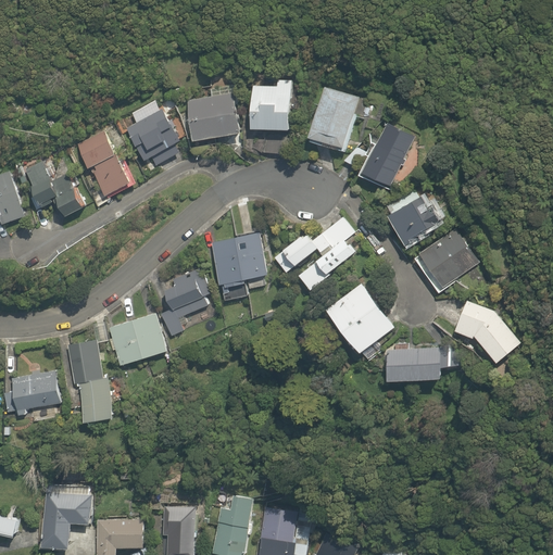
[(263,153),(289,154),(291,129),(288,129),(291,80),(276,80),(276,87),(252,86),(250,128),(265,129),(263,153)]
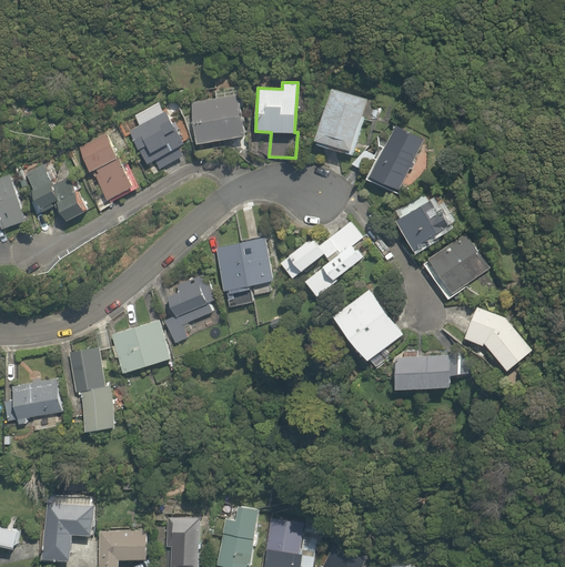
[(190,103),(198,144),(245,135),(239,98),(242,98),(240,87),(214,91),(215,99),(190,103)]
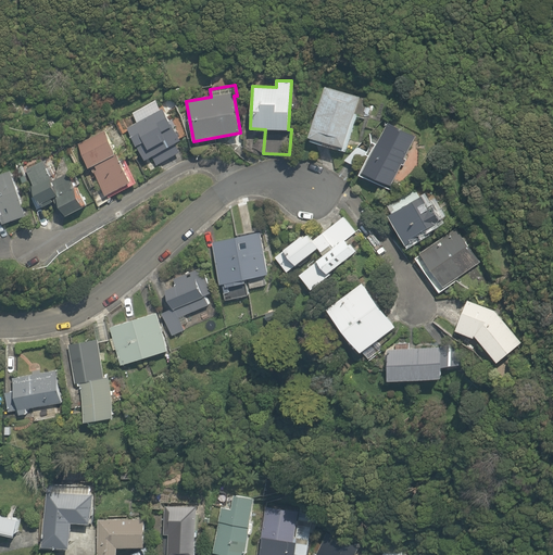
[(323,146),(338,150),(339,147),(343,148),(359,98),(323,87),(309,137),(324,141),(323,146)]
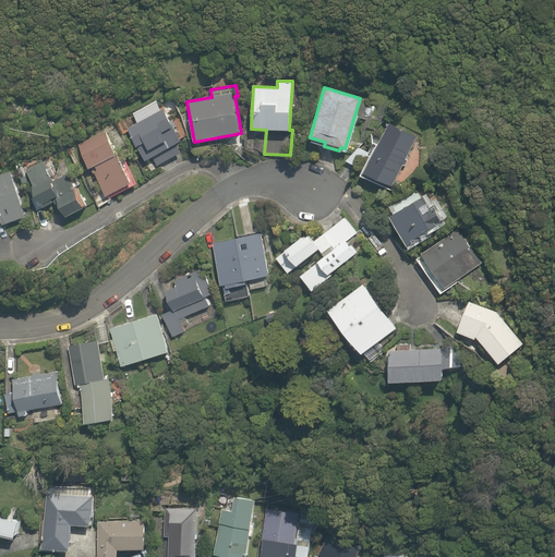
[(151,158),(156,167),(179,154),(175,145),(180,142),(161,109),(127,129),(145,161),(151,158)]
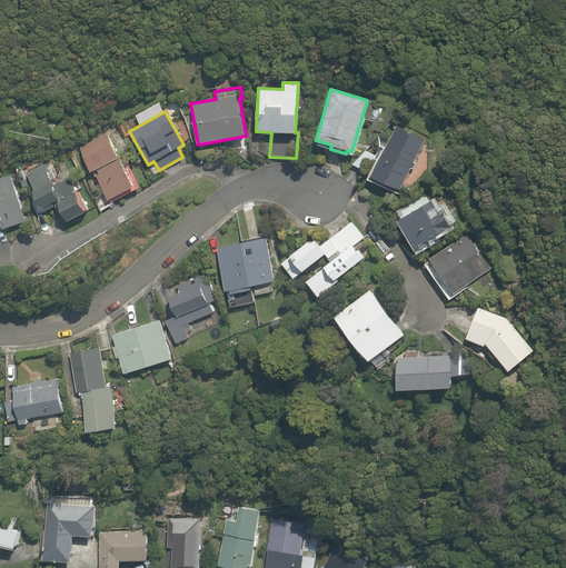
[(370,176),(399,190),(410,169),(411,170),(415,163),(413,162),(424,140),(396,126),(370,176)]
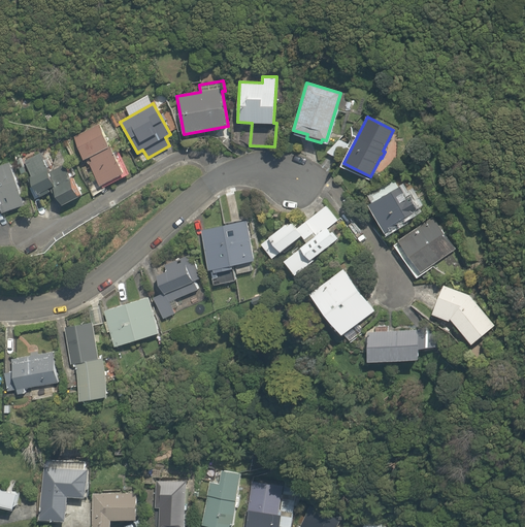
[(86,184),(92,197),(105,190),(102,185),(125,173),(110,144),(109,145),(98,124),(72,137),(85,160),(88,164),(89,163),(96,176),(93,177),(94,179),(86,184)]
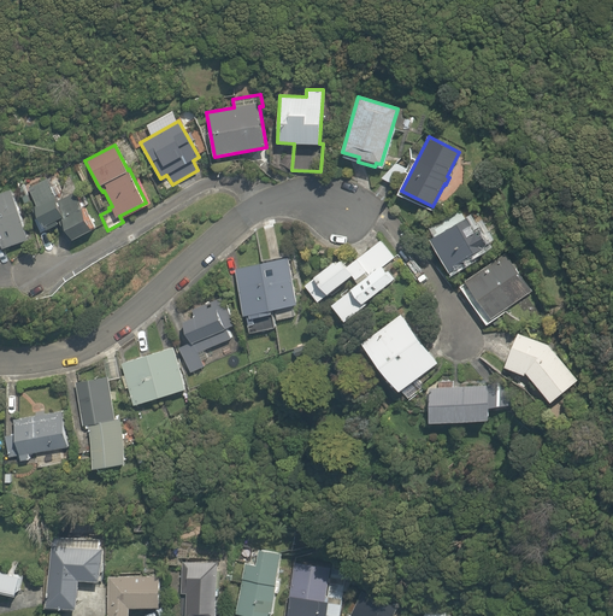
[(379,179),(395,187),(404,170),(394,164),(379,179)]
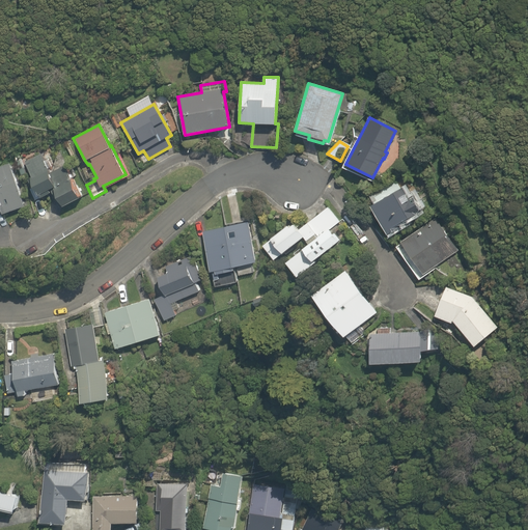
[(50,189),(59,207),(63,205),(63,206),(80,197),(64,166),(49,173),(39,154),(24,162),(31,177),(27,179),(30,186),(33,185),(40,198),(50,193),(49,190),(50,189)]
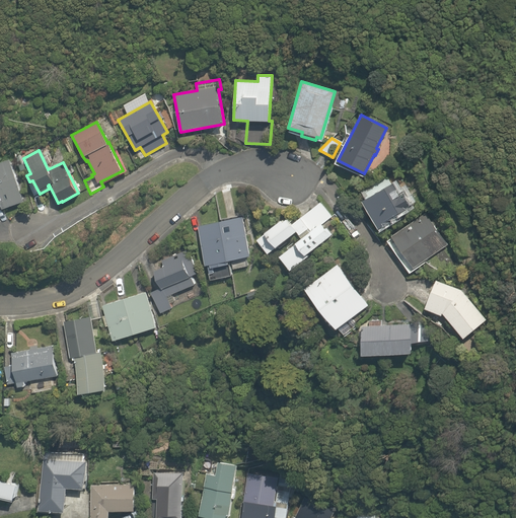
[(0,203),(2,209),(23,202),(8,160),(0,162),(0,203)]
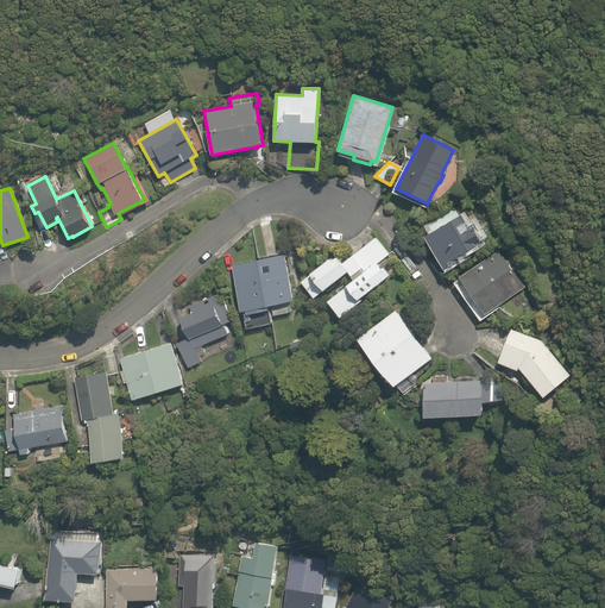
[(424,236),(445,268),(459,259),(458,256),(483,240),(473,225),(467,229),(459,215),(453,219),(424,236)]
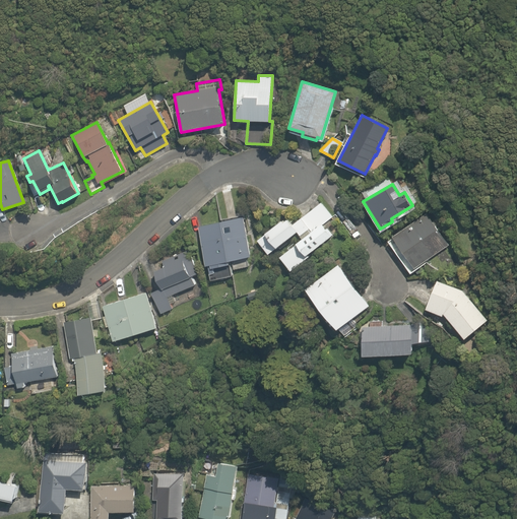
[(279,257),(291,271),(308,257),(306,255),(330,236),(321,225),(330,218),(319,203),(292,224),(287,219),(283,222),(281,220),(257,240),(268,254),(297,232),(302,239),(279,257)]
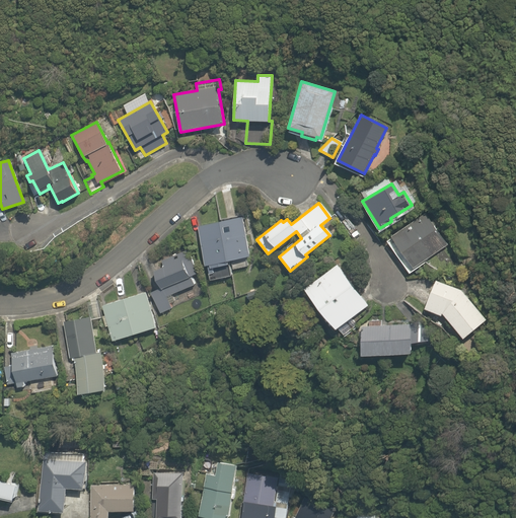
[(391,235),(414,268),(446,245),(424,214),(391,235)]
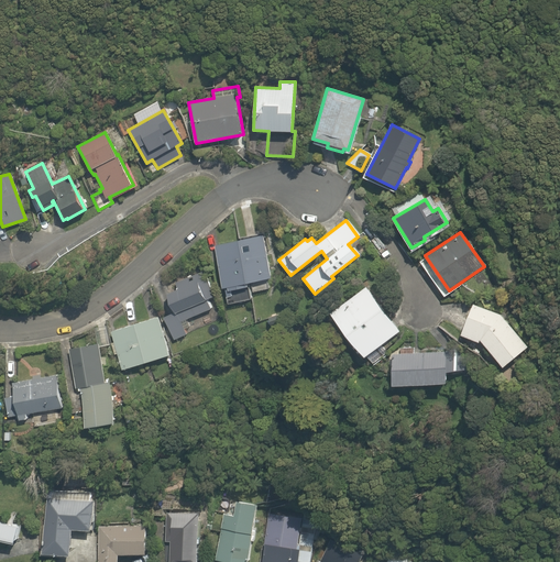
[(213,245),(222,288),(271,278),(262,235),(213,245)]
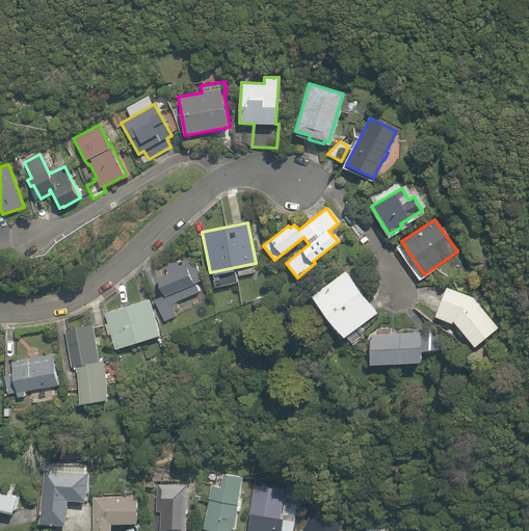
[(154,299),(163,321),(175,317),(169,304),(199,292),(194,283),(202,281),(191,256),(164,267),(166,272),(158,276),(165,294),(154,299)]
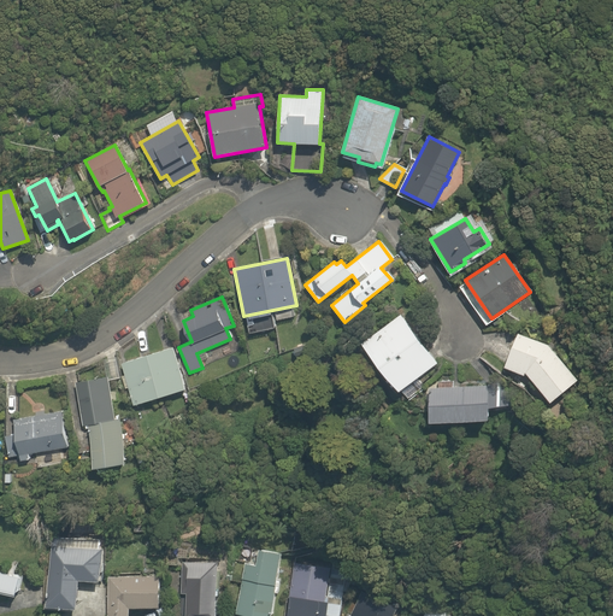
[(364,341),(400,389),(436,363),(399,315),(364,341)]
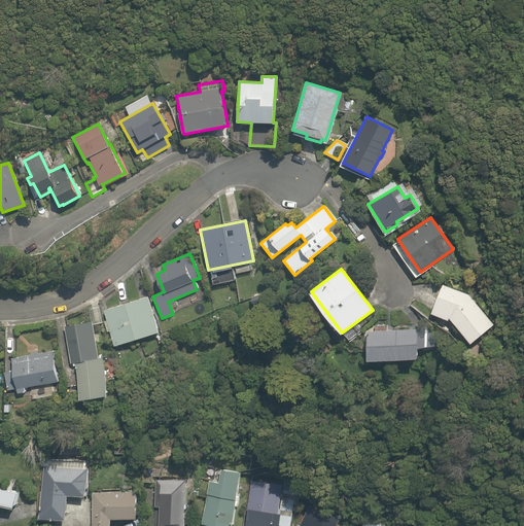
[(449,318),(470,344),(492,324),(467,294),(443,284),(430,313),(447,320),(449,318)]
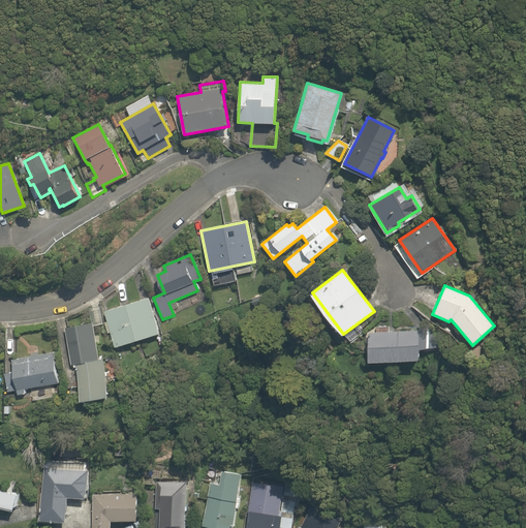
[(111,332),(115,347),(159,333),(148,298),(103,312),(106,321),(103,322),(106,333),(111,332)]
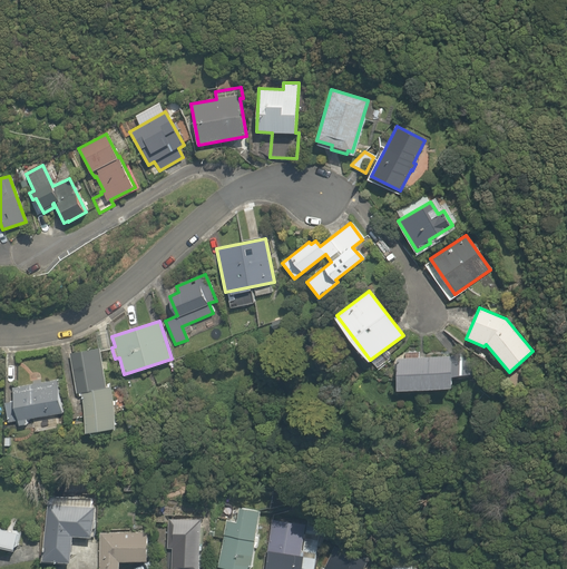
[(80,393),(87,432),(117,428),(109,386),(105,388),(99,352),(110,350),(106,330),(94,332),(97,349),(68,353),(76,393),(80,393)]
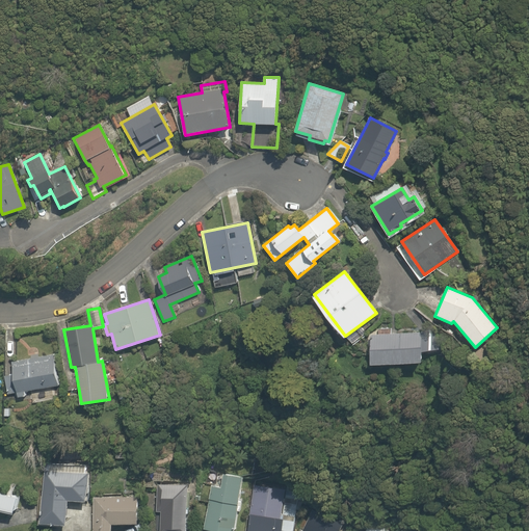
[(369,335),(371,364),(421,361),(420,351),(444,350),(444,349),(425,327),(420,333),(389,335),(389,329),(377,329),(377,335),(369,335)]
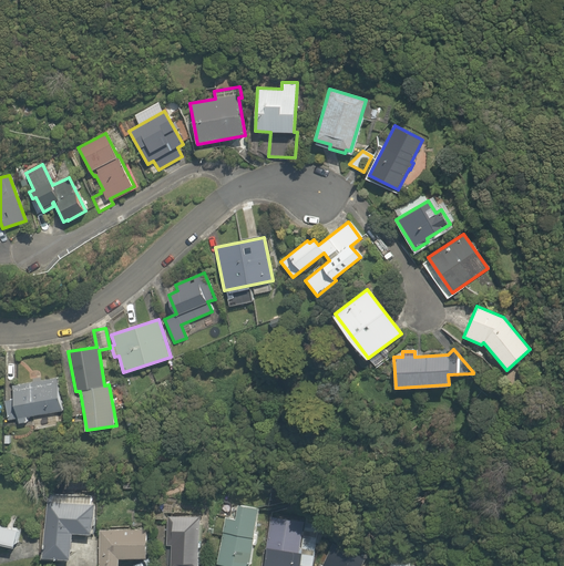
[(18,419),(18,423),(26,422),(26,417),(62,410),(55,378),(12,386),(14,399),(3,401),(7,420),(18,419)]
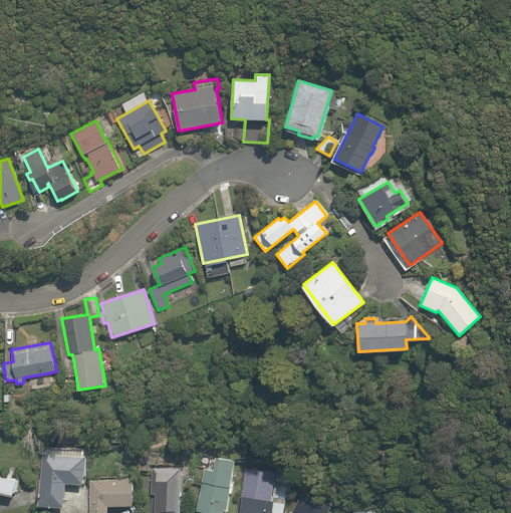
[(39,504),(65,506),(66,483),(83,484),(84,457),(81,457),(81,450),(45,449),(44,455),(41,455),(39,504)]
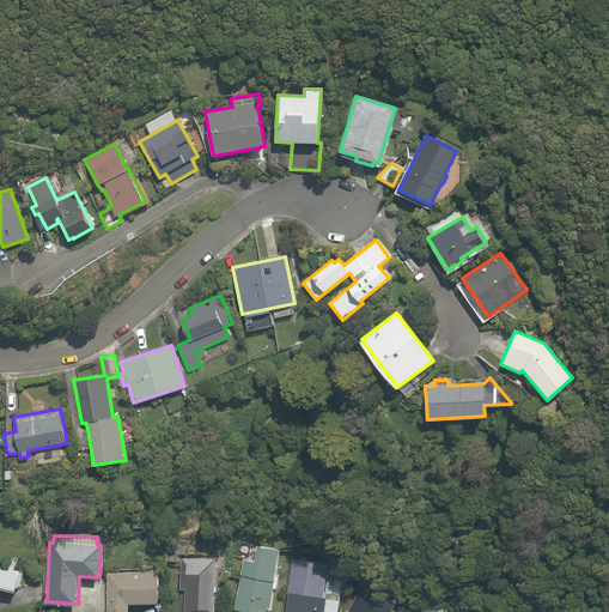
[(235,609),(257,611),(269,611),(279,550),(255,546),(253,561),(242,558),(235,609)]
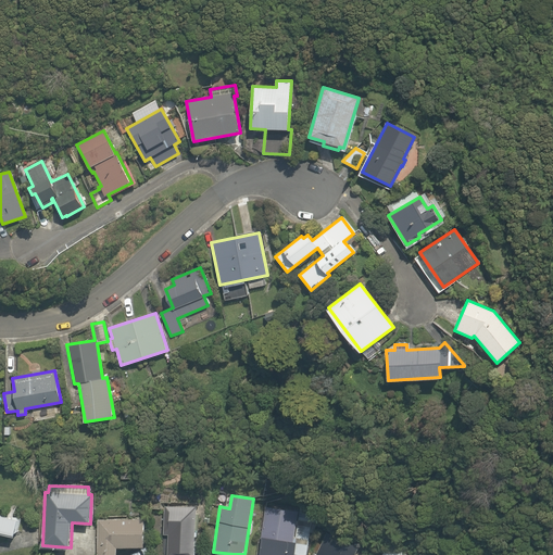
[(167,533),(167,554),(196,554),(196,535),(197,535),(197,531),(196,531),(195,506),(163,506),(163,533),(167,533)]
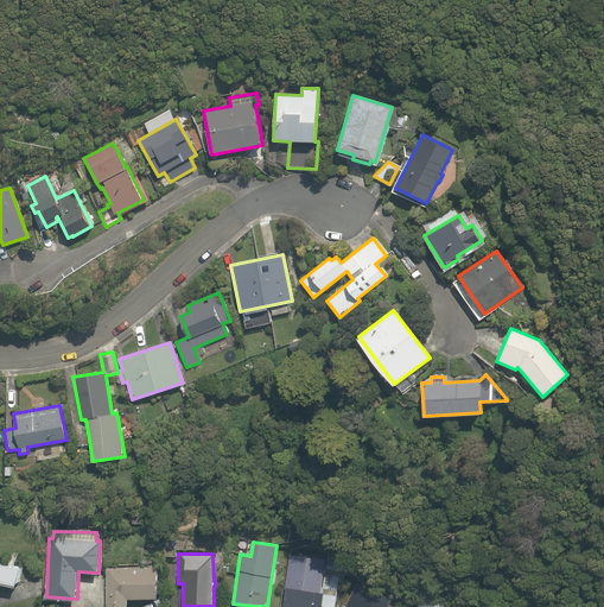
[(332,606),(338,568),(344,569),(347,560),(325,557),(324,566),(323,566),(324,560),(287,555),(284,589),(285,589),(281,606),(332,606)]
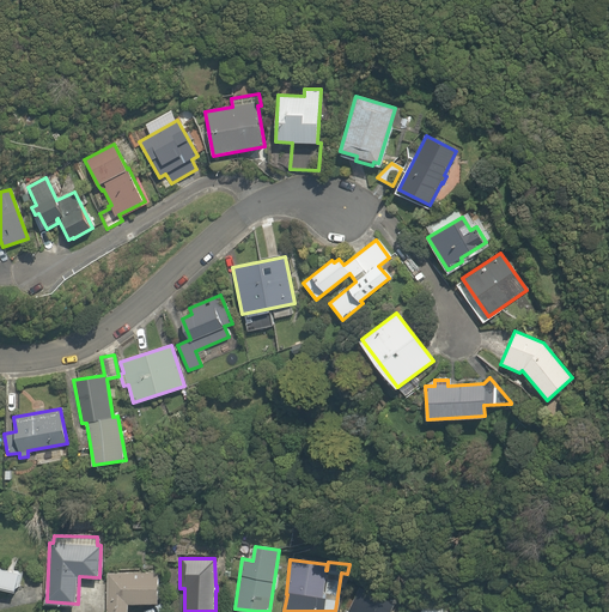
[(0,587),(17,591),(20,571),(0,567),(0,587)]
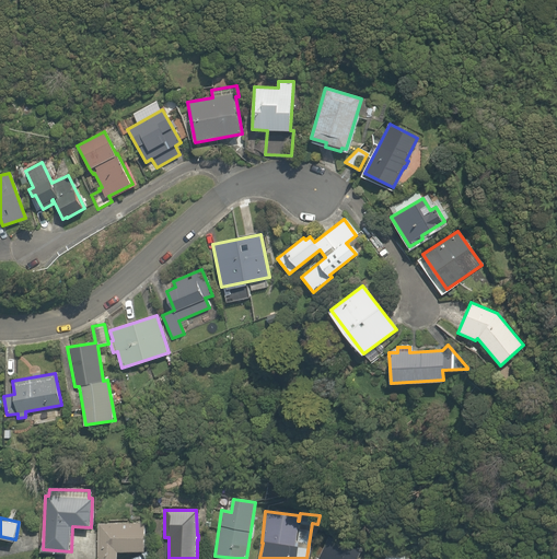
[(97,524),(97,558),(117,558),(118,551),(146,550),(144,522),(97,524)]
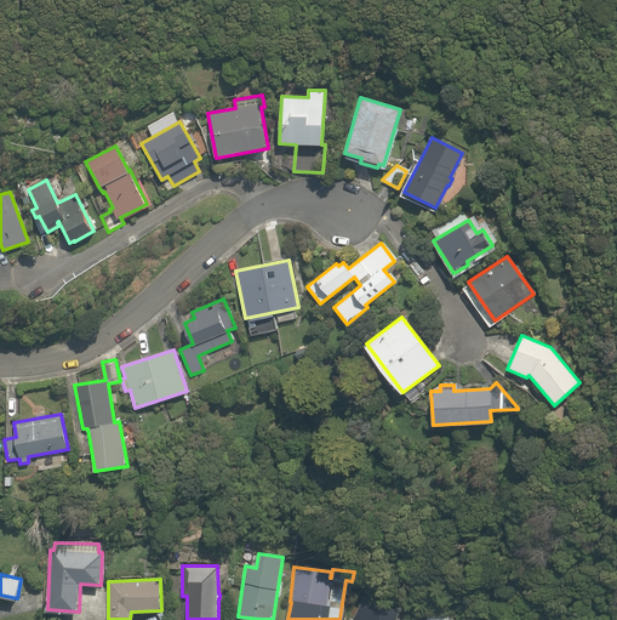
[(394,619),(399,610),(363,595),(352,619),(349,618),(347,619),(394,619)]
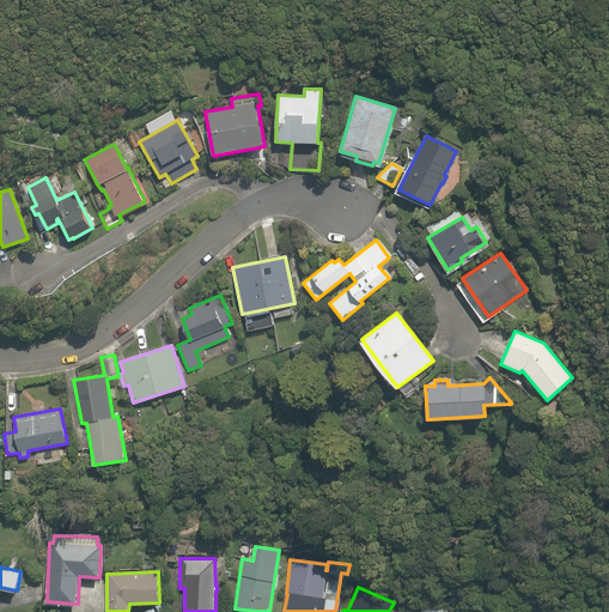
[(450,611),(425,600),(419,611),(450,611)]
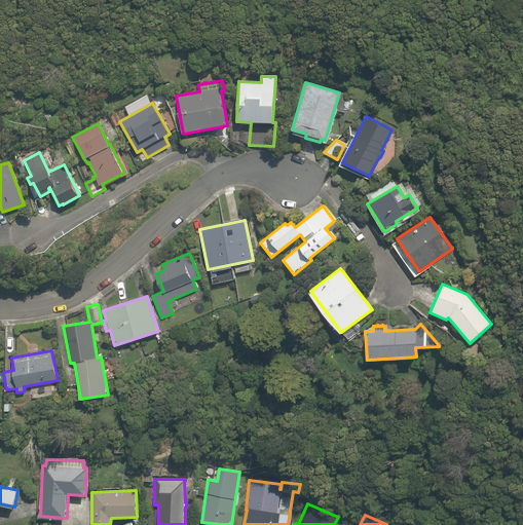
All buildings are outlined.
